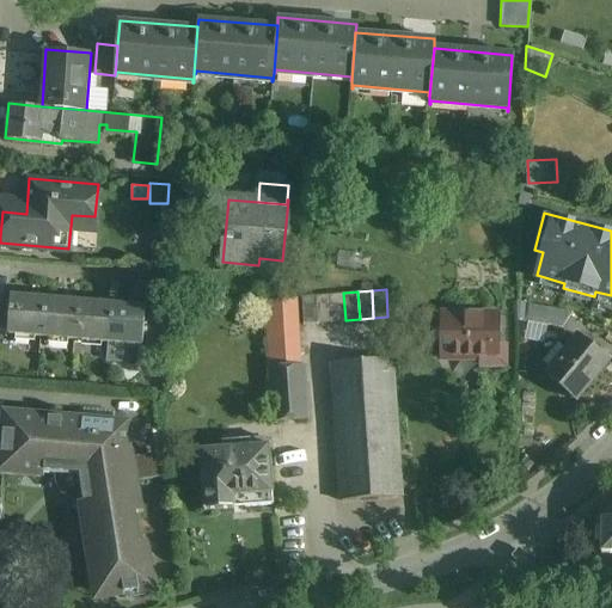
[(343,293),(330,294),(331,321),(346,320),(343,293)]
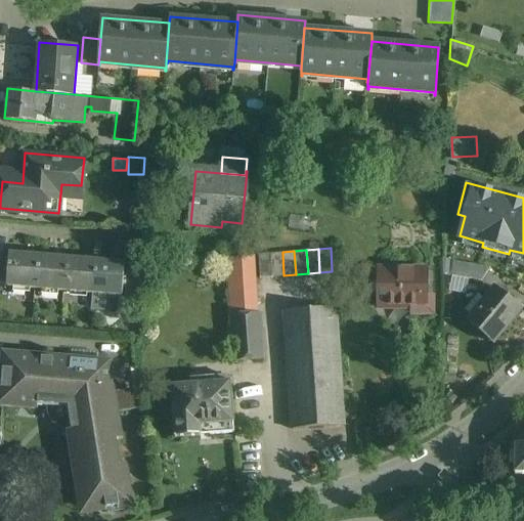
[(38,254),(9,252),(8,257),(6,281),(6,285),(36,288),(38,254)]
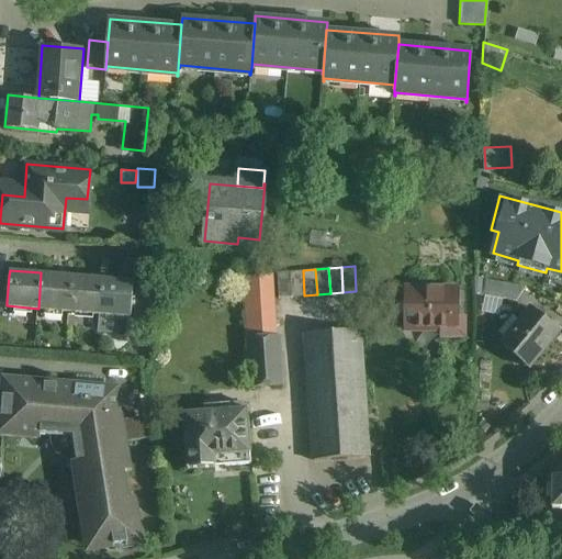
[(290,270),(277,271),(278,297),(291,295),(290,270)]
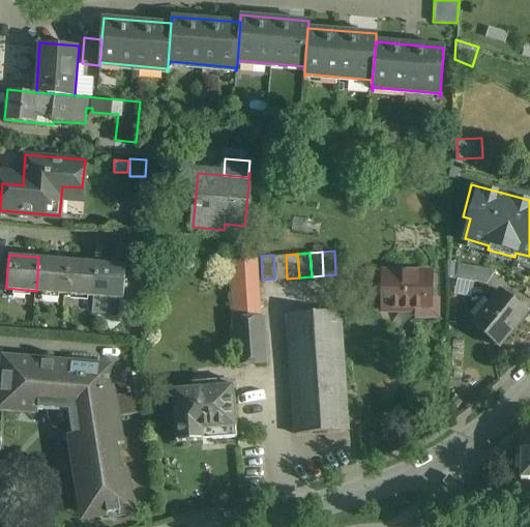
[(286,255),(273,255),(274,279),(287,279),(286,255)]
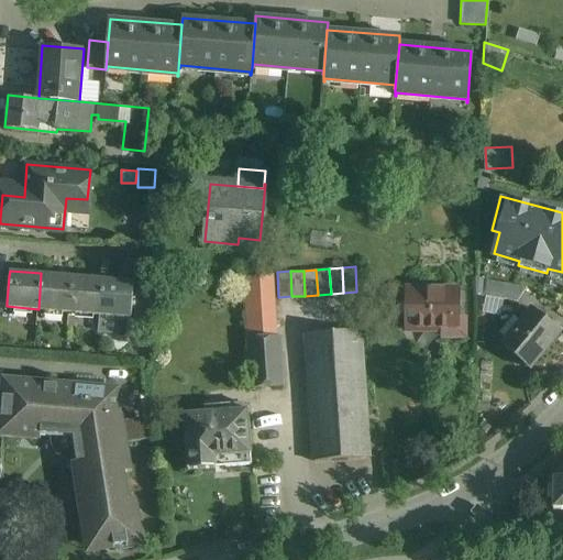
[(72,276),(41,273),(39,309),(68,311),(72,276)]
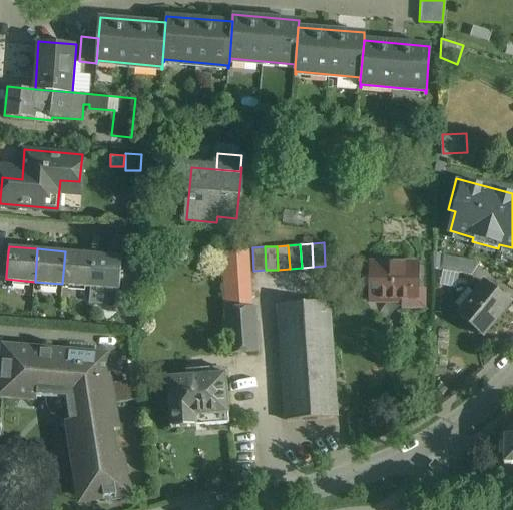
[(248,249),(221,251),(225,308),(252,306),(248,249)]
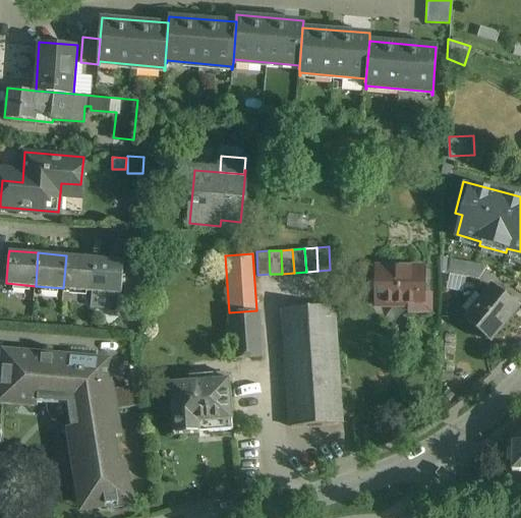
[(8,255),(0,254),(0,278),(6,280),(8,255)]
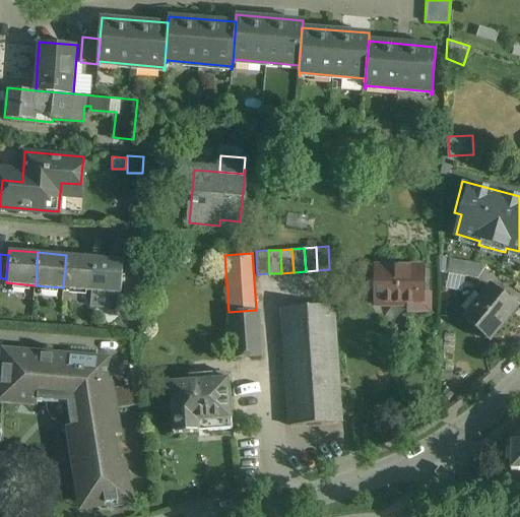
[(94,257),(66,255),(63,287),(90,289),(91,289),(94,257)]
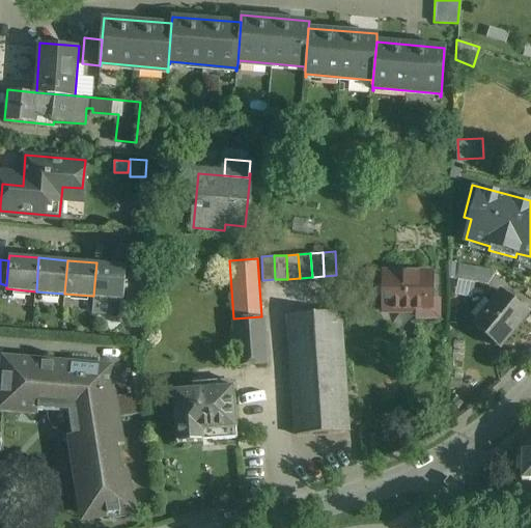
[(126,265),(96,262),(93,296),(117,298),(123,299),(126,269),(126,265)]
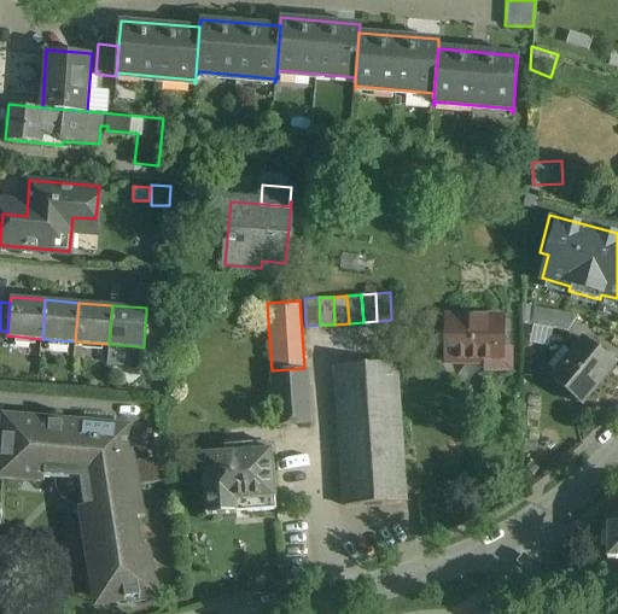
[(578,314),(535,305),(531,322),(567,328),(578,314)]
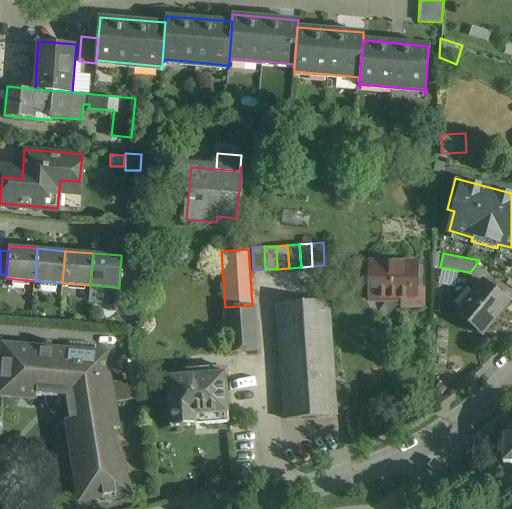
[(140,261),(121,259),(119,288),(140,289),(140,261)]
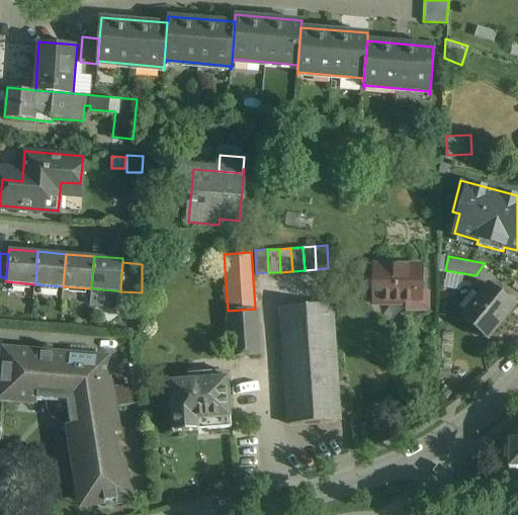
[(421,266),(374,265),(374,302),(407,302),(407,309),(427,309),(427,292),(421,292),(421,266)]
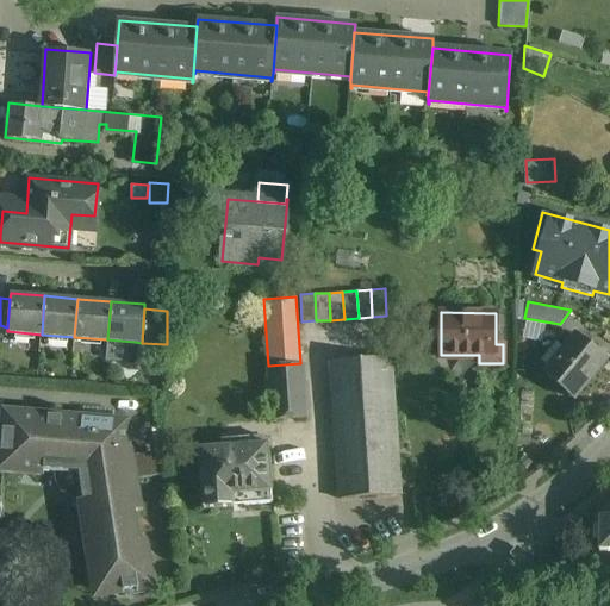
[(565,348),(556,341),(541,360),(548,367),(543,373),(573,398),(607,358),(577,333),(565,348)]
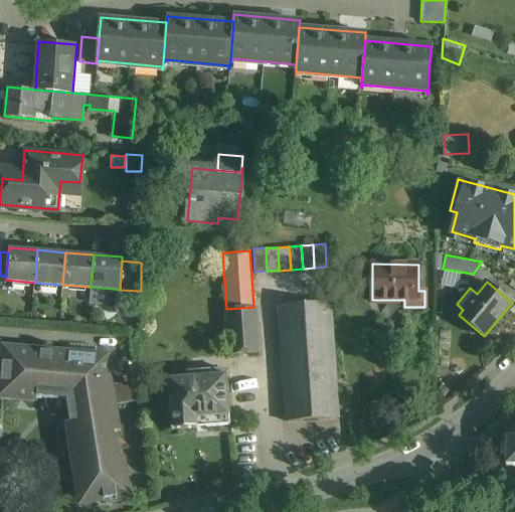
[(91,287),(90,287),(89,301),(113,303),(114,289),(91,287)]
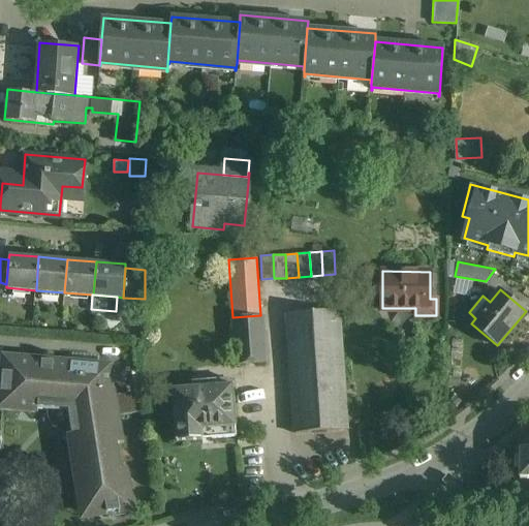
[(338,310),(287,313),(296,433),(346,429),(338,310)]
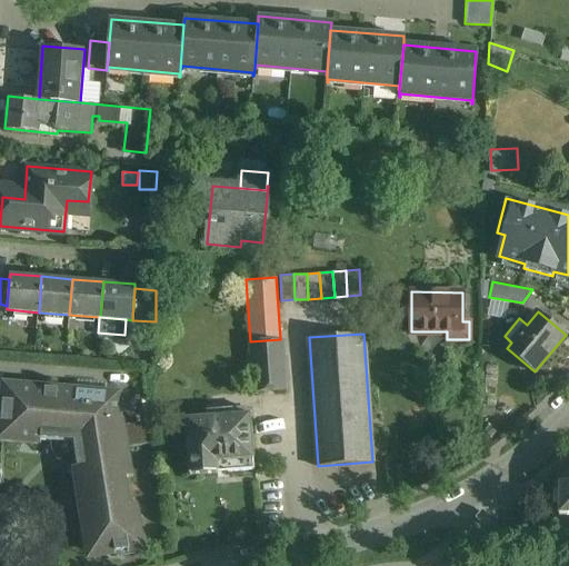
[(280,339),(250,341),(253,390),(287,388),(283,339),(280,339)]
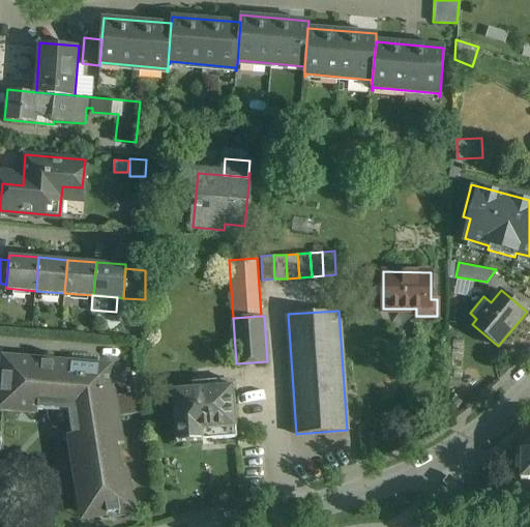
[(111,366),(34,358),(33,363),(21,362),(21,357),(0,355),(0,407),(12,408),(12,407),(67,412),(77,466),(75,466),(80,494),(79,494),(81,511),(111,506),(112,514),(134,510),(127,469),(120,470),(116,443),(123,442),(111,366)]
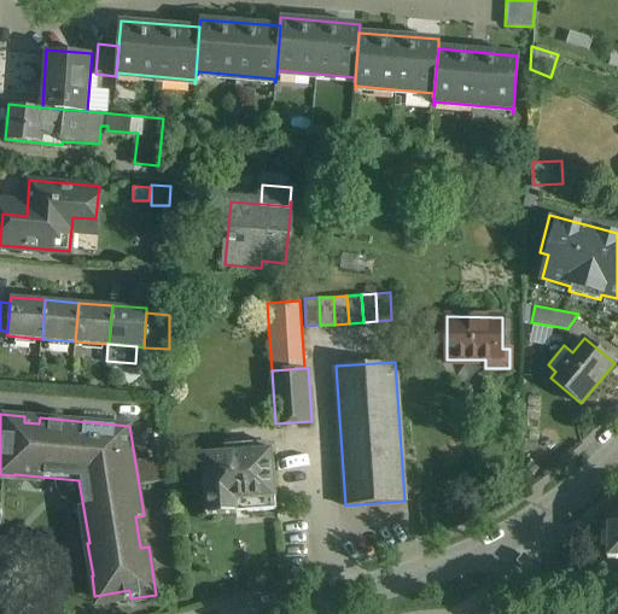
[(270,442),(225,445),(225,452),(202,454),(207,515),(237,513),(237,501),(275,497),(272,449),(270,442)]
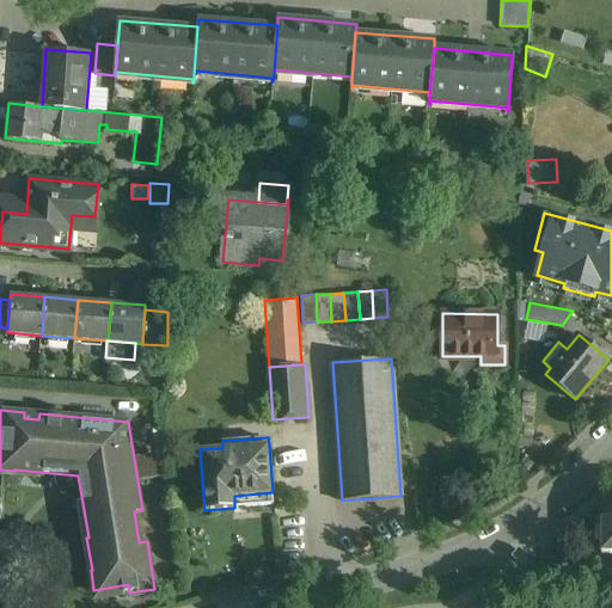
[(611,509),(603,520),(601,552),(611,551),(611,509)]
